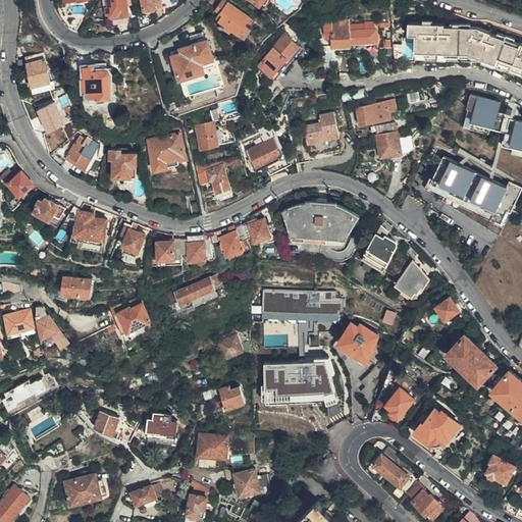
[(129,19),(126,0),(107,0),(109,7),(107,8),(108,15),(110,15),(111,17),(119,15),(120,21),(129,19)]
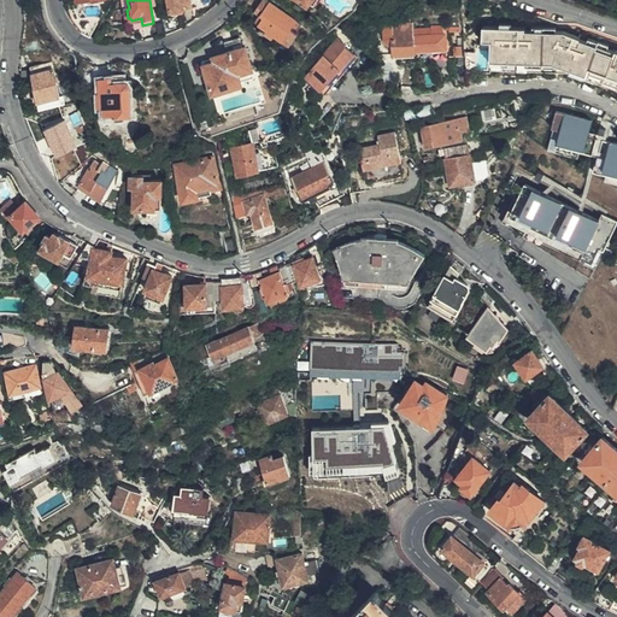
[(168,0),(170,11),(175,13),(183,11),(184,11),(184,10),(192,7),(193,7),(193,5),(198,4),(197,0),(168,0)]
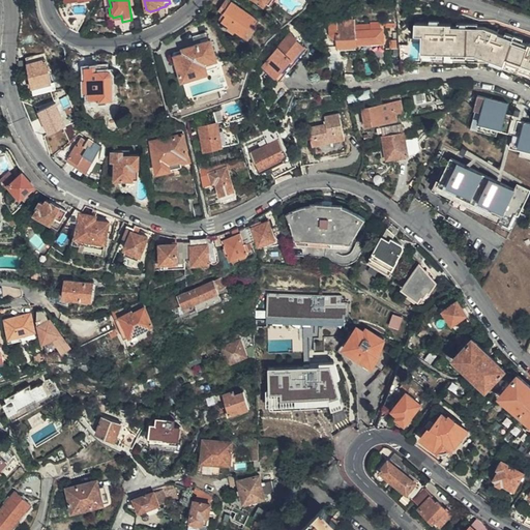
[(255,17),(232,1),(229,0),(226,0),(219,9),(225,13),(221,18),(222,21),(229,26),(227,29),(233,33),(235,31),(246,38),(259,22),(254,18),(255,17)]
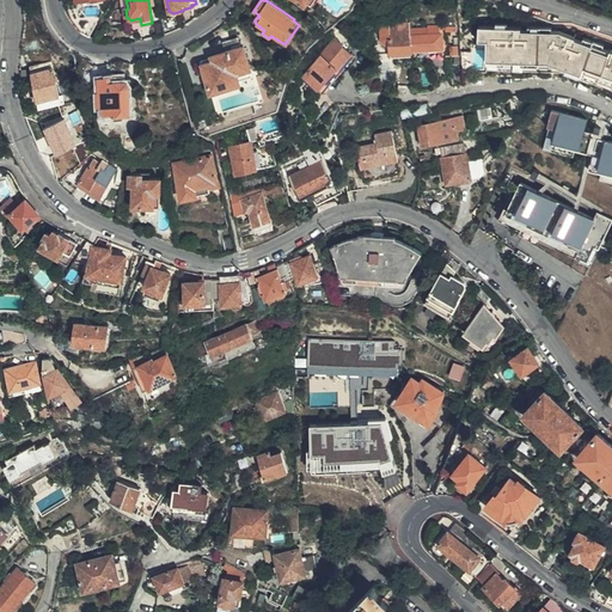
[(90,18),(81,31),(84,34),(90,36),(98,23),(90,18)]
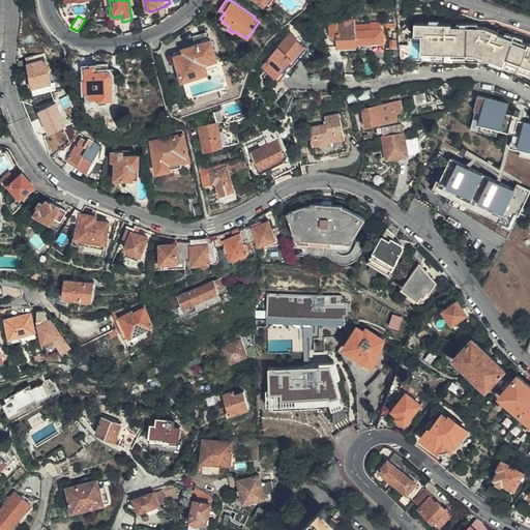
[(517,38),(516,38),(510,36),(510,34),(496,30),(486,29),(468,28),(462,27),(462,24),(414,20),(413,31),(422,32),(421,49),(472,53),(472,58),(489,60),(517,68),(517,38)]
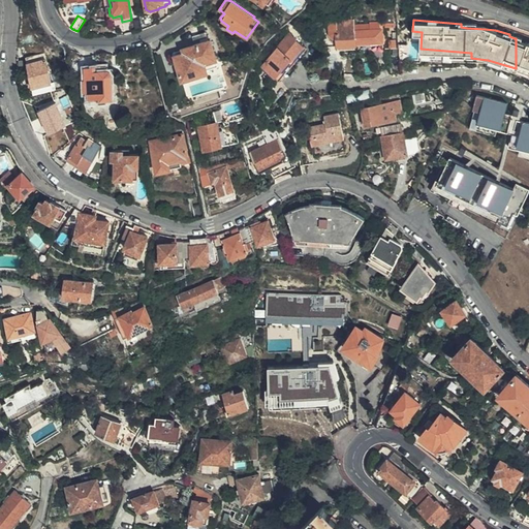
[(358,44),(356,31),(354,32),(351,31),(351,29),(347,29),(347,23),(334,23),(334,32),(338,32),(338,36),(327,36),(327,48),(355,47),(354,44),(358,44)]
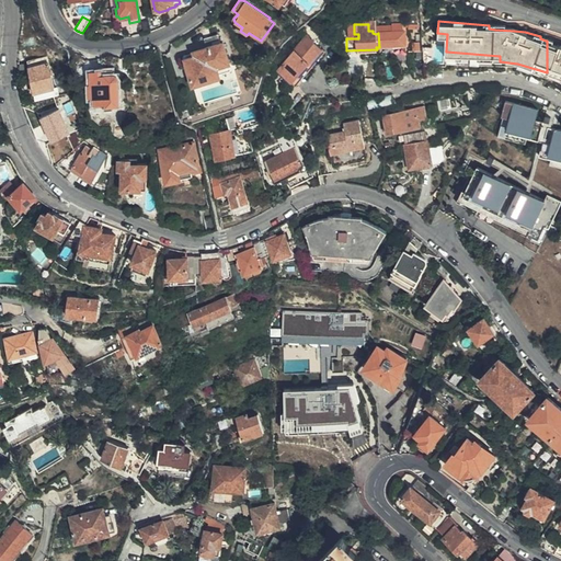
[(378,27),(378,33),(379,47),(376,47),(377,49),(380,49),(380,48),(405,47),(405,35),(404,35),(404,24),(393,24),(393,26),(378,27)]
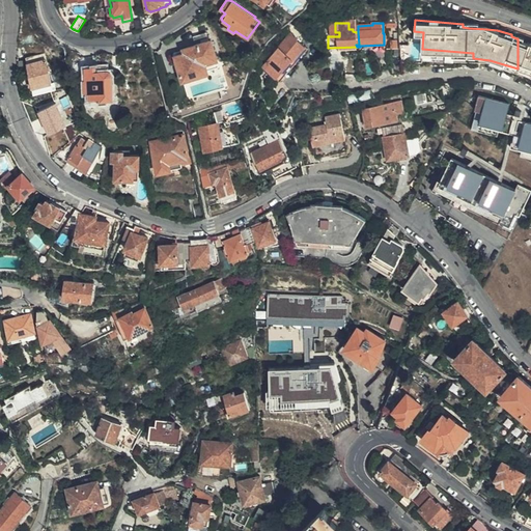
[(295,60),(306,48),(298,39),(298,38),(291,33),(289,35),(262,67),(275,79),(292,59),(295,60)]
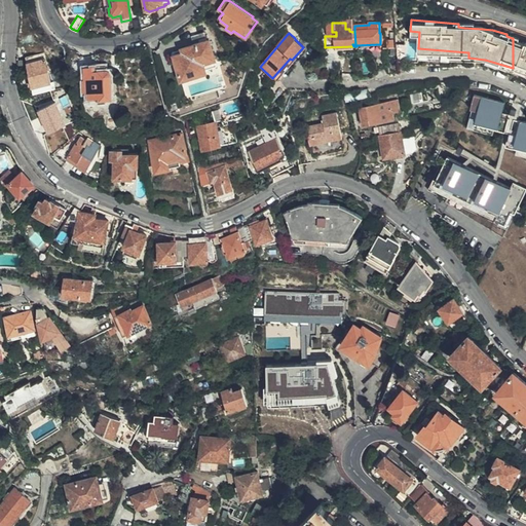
[(525,36),(513,33),(513,38),(520,40),(520,43),(525,44),(525,36)]
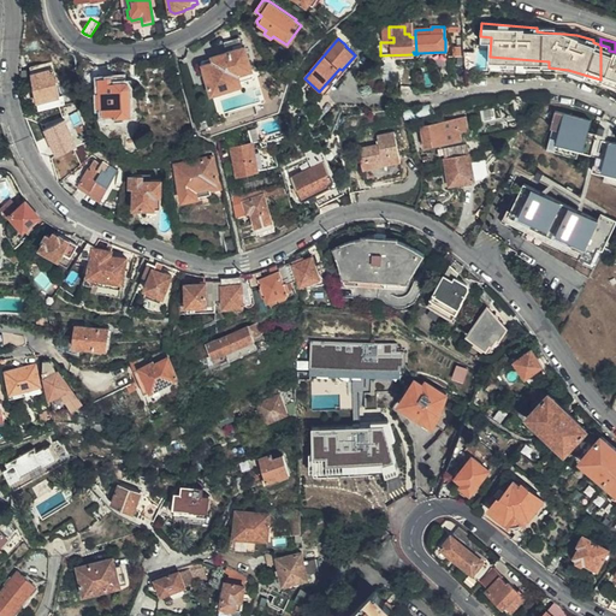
[(609,47),(600,45),(600,80),(603,76),(615,78),(615,52),(609,51),(609,47)]
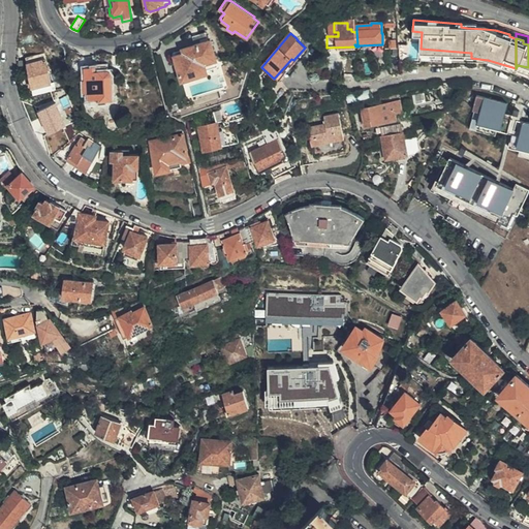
[(217,60),(210,40),(201,43),(183,49),(184,53),(175,56),(183,81),(207,72),(205,63),(217,60)]
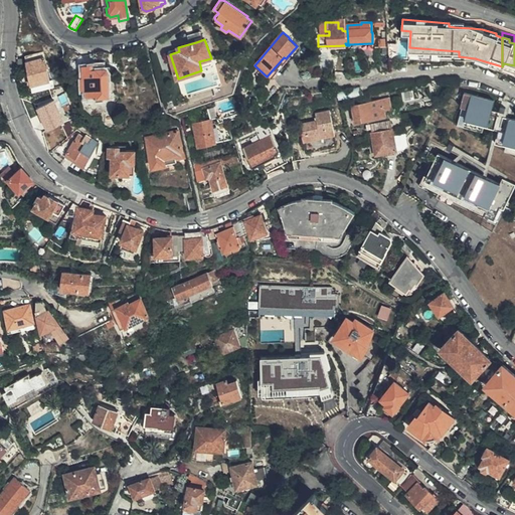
[(300,48),(297,46),(286,58),(284,57),(267,76),(271,79),(300,48)]
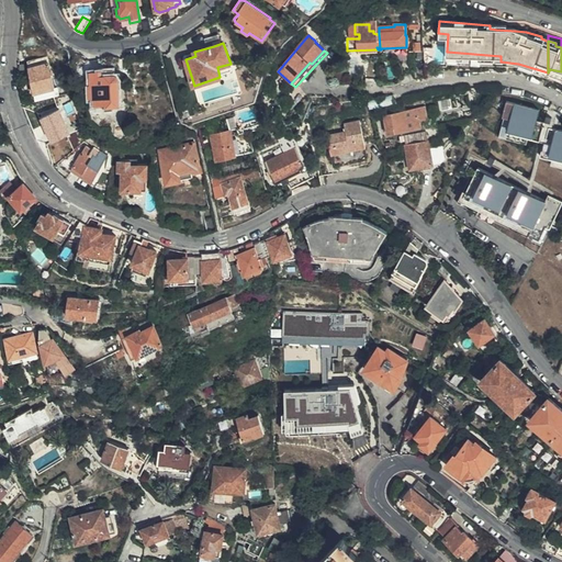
[(548,76),(548,72),(518,64),(501,62),(501,56),(447,52),(446,60),(513,67),(548,76)]
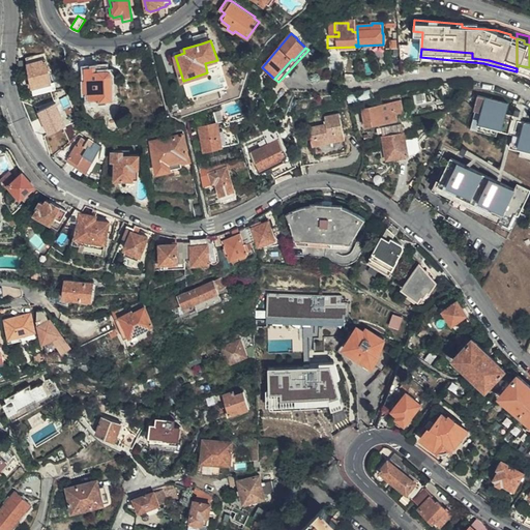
[(28,65),(32,87),(54,83),(56,83),(54,74),(49,75),(47,62),(46,54),(27,57),(28,65)]
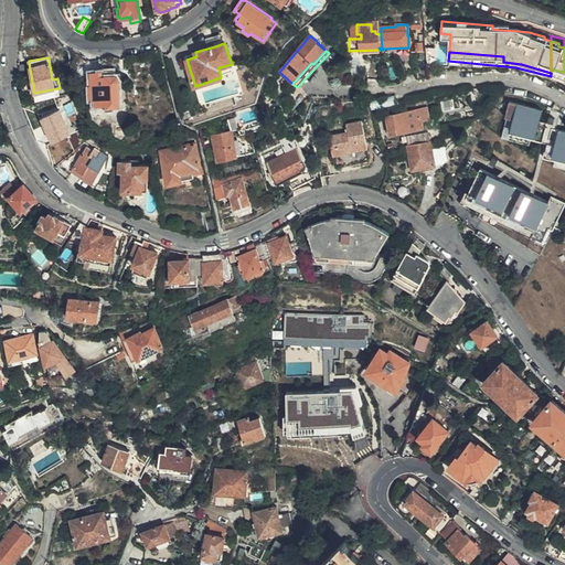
[(393,68),(401,80),(409,73),(401,63),(393,68)]
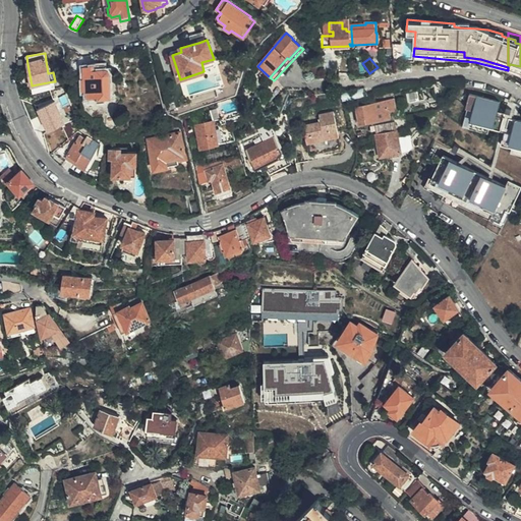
[(112,93),(110,70),(106,67),(96,68),(95,64),(84,65),(85,76),(84,76),(85,87),(89,88),(89,94),(112,93)]
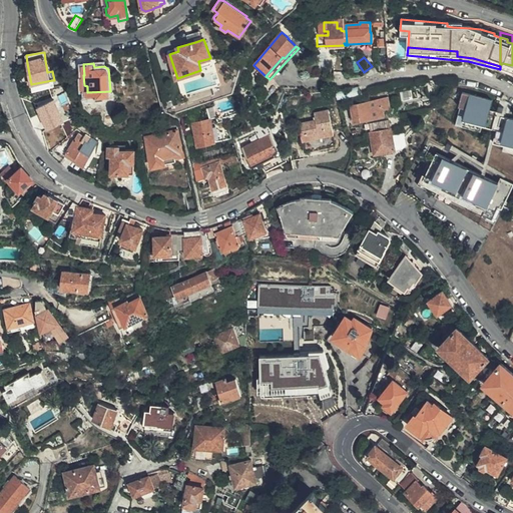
[(500,66),(500,69),(512,72),(512,65),(502,63),(500,66)]
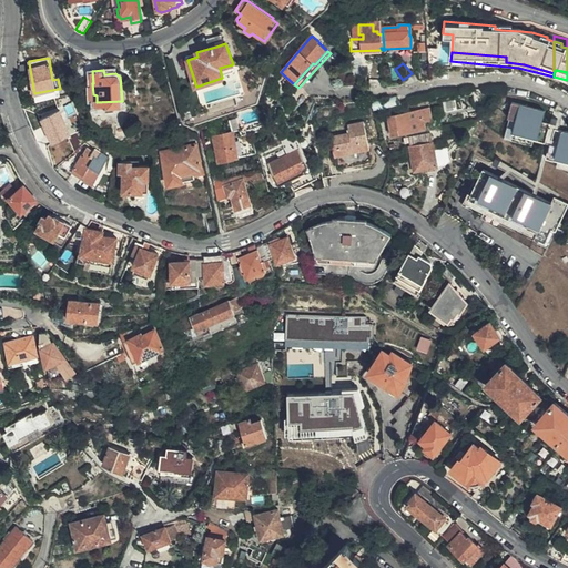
[(34,93),(36,101),(56,98),(60,97),(58,89),(34,93)]
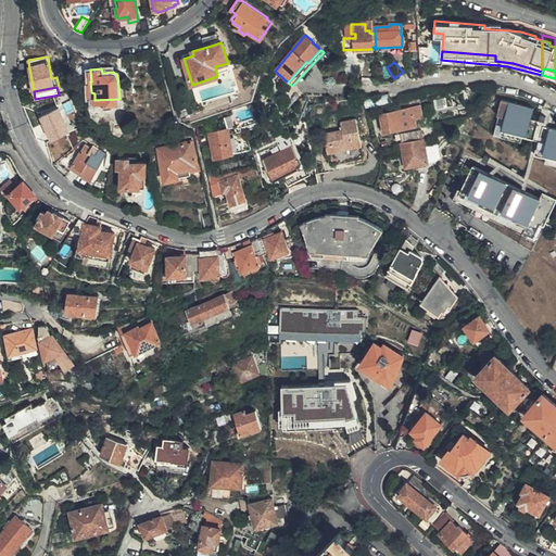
[(62,111),(57,101),(52,103),(50,99),(38,104),(51,131),(61,127),(54,114),(62,111)]
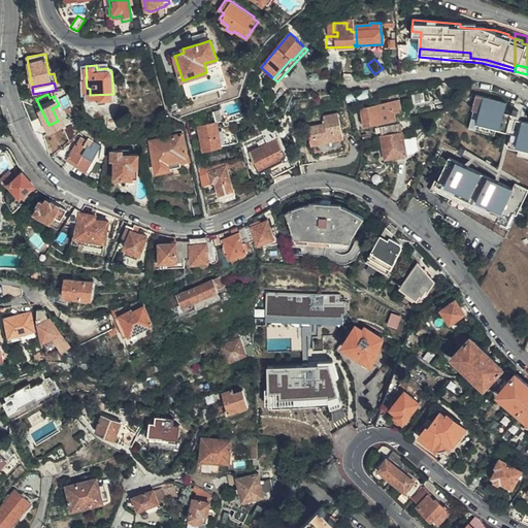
[(480,110),(476,124),(496,130),(507,133),(510,134),(507,146),(518,150),(527,152),(527,123),(523,122),(503,117),(504,112),(507,103),(476,95),(472,109),(473,109),(480,110)]
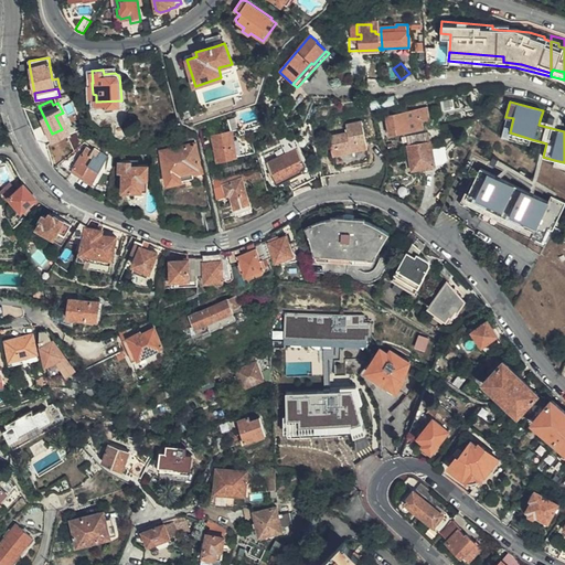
[(430,119),(427,107),(393,114),(387,115),(392,134),(424,127),(423,120),(430,119)]
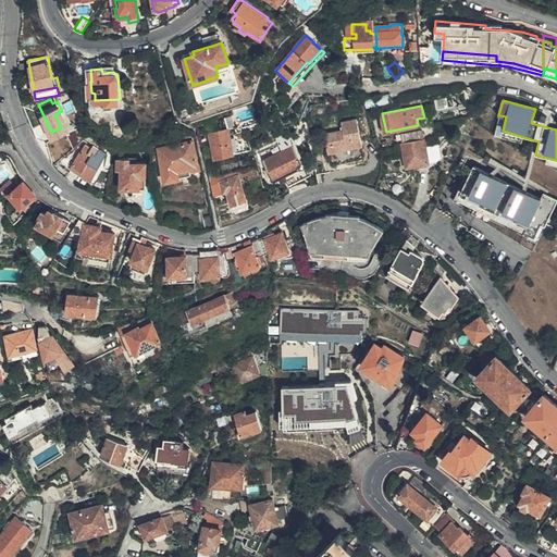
[(541,121),(532,119),(531,123),(552,128),(556,113),(544,106),(544,109),(542,115),(547,116),(546,123),(541,121)]
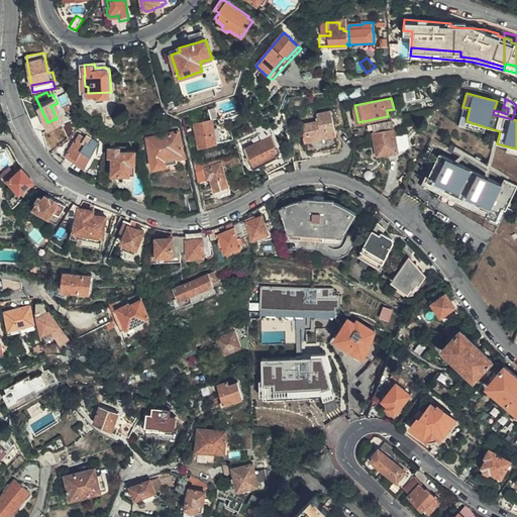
[(485,131),(486,127),(467,121),(470,108),(463,107),(459,124),(485,131)]
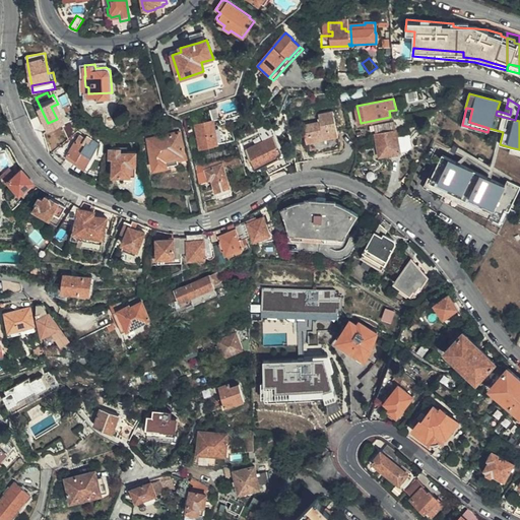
[(341,147),(333,113),(319,116),(320,123),(304,126),(309,154),(341,147)]
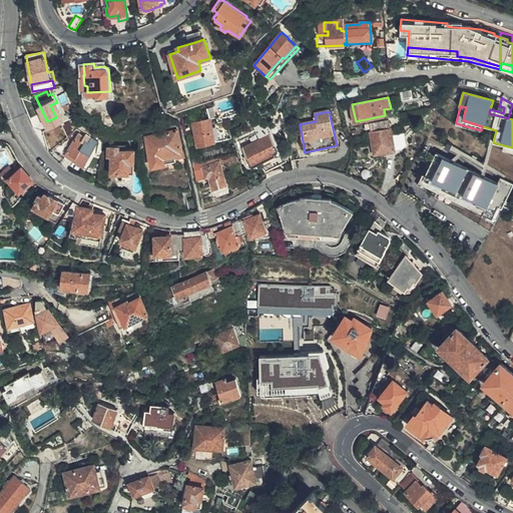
[(31,122),(34,130),(45,125),(45,122),(42,117),(31,122)]
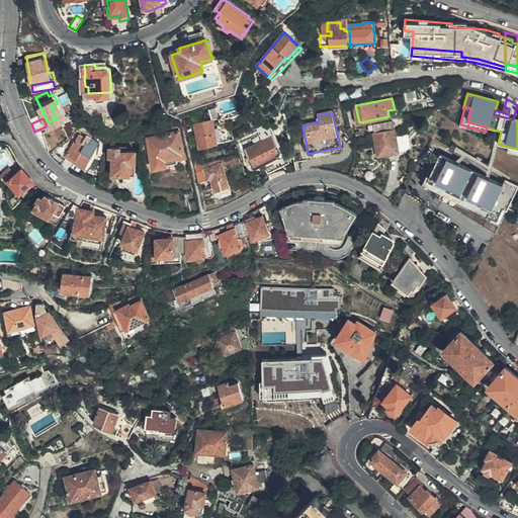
[(218,142),(212,119),(195,122),(201,145),(218,142)]
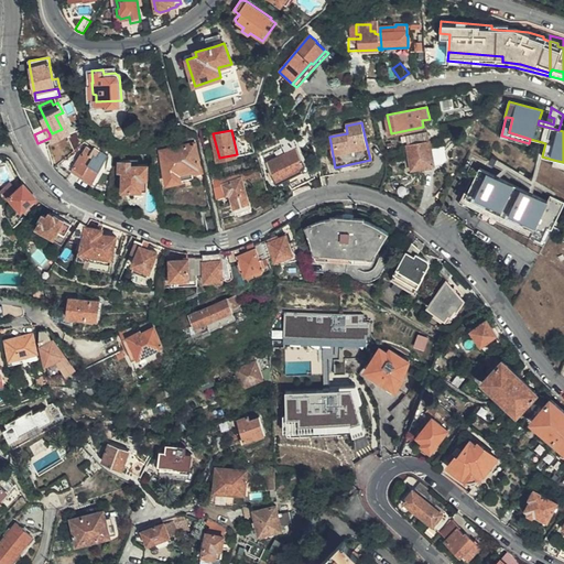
[(432,155),(427,133),(402,138),(402,143),(407,142),(412,169),(424,166),(425,171),(432,170),(432,165),(442,163),(446,159),(445,153),(432,155)]
